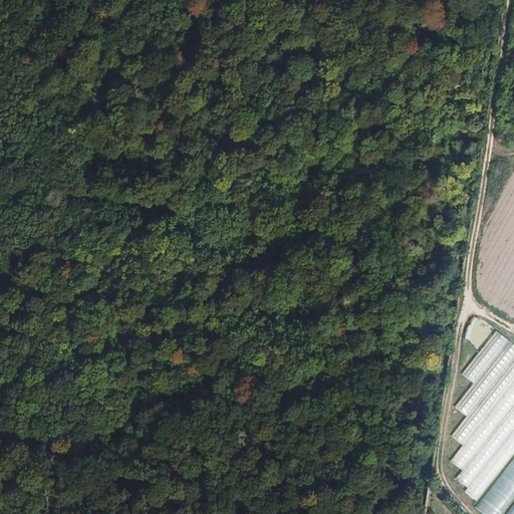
[(474,386),(508,339),(495,329),(461,375),(474,386)]
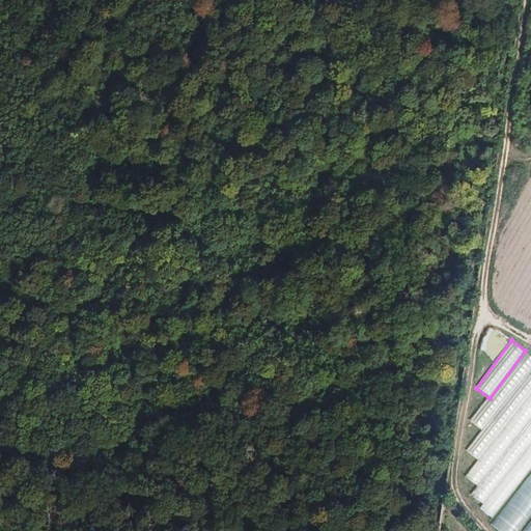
[(482,429),(530,366),(530,355),(525,351),(490,398),(471,420),(482,429)]
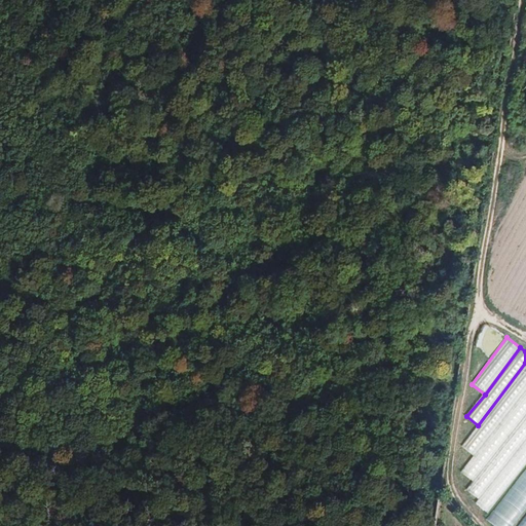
[(474,455),(525,384),(525,363),(478,425),(462,447),(474,455)]
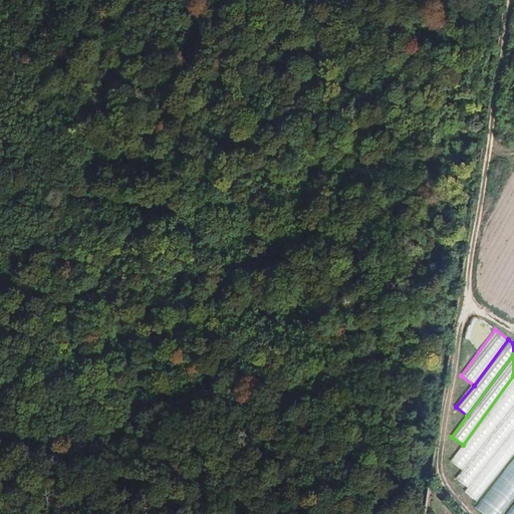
[(463,470),(513,401),(513,375),(463,445),(450,461),(463,470)]
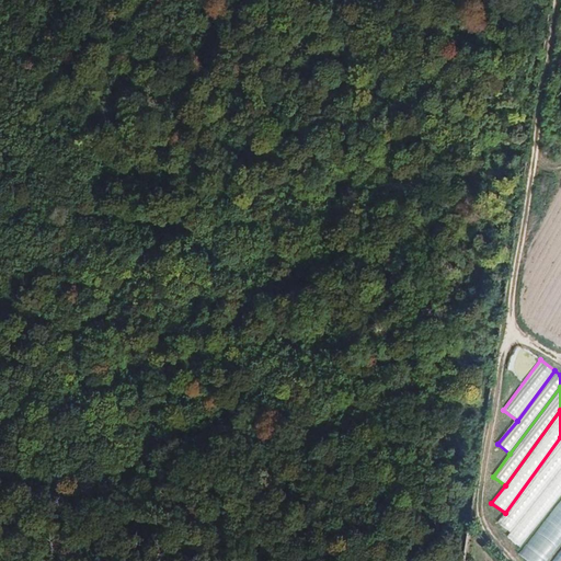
[(512,531),(560,467),(560,437),(505,513),(499,522),(512,531)]
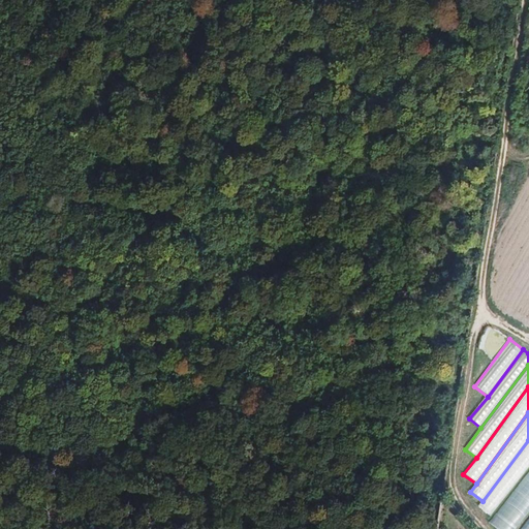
[(492,518),(528,469),(528,440),(483,501),(478,507),(492,518)]
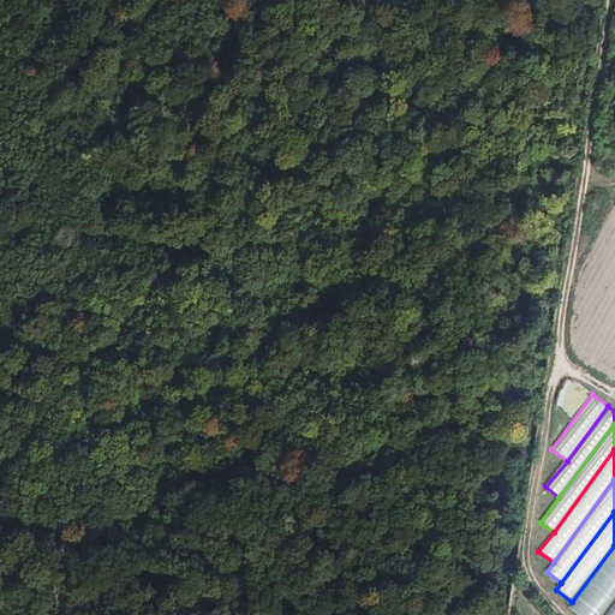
[(580,614),(608,614),(614,607),(614,545),(572,602),(569,605),(580,614)]
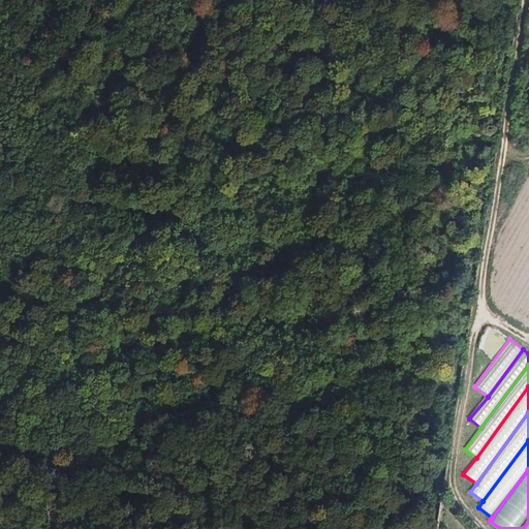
All buildings are outlined.
